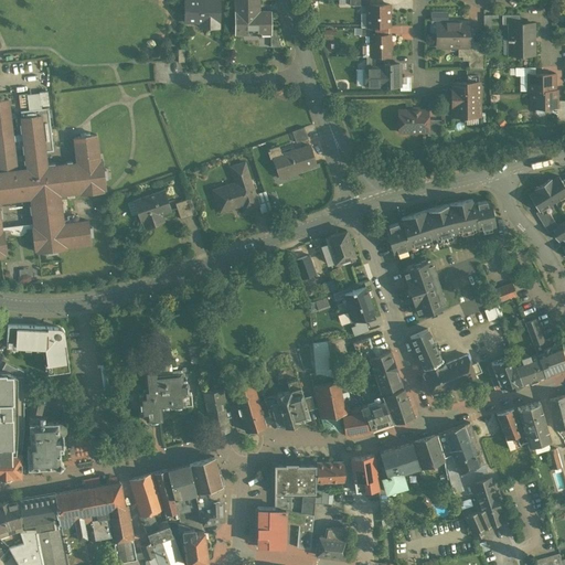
[(219,0),(184,0),(184,21),(209,21),(209,28),(219,28),(219,0)]
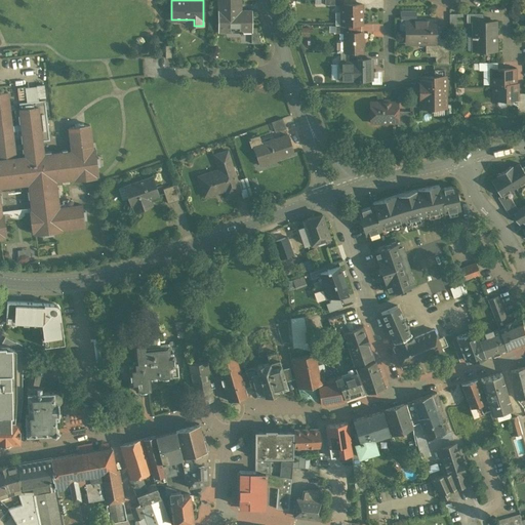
[(240,0),(217,0),(218,32),(240,32),(240,33),(242,33),(242,32),(251,32),(252,32),(252,28),(252,9),(241,9),(240,0)]
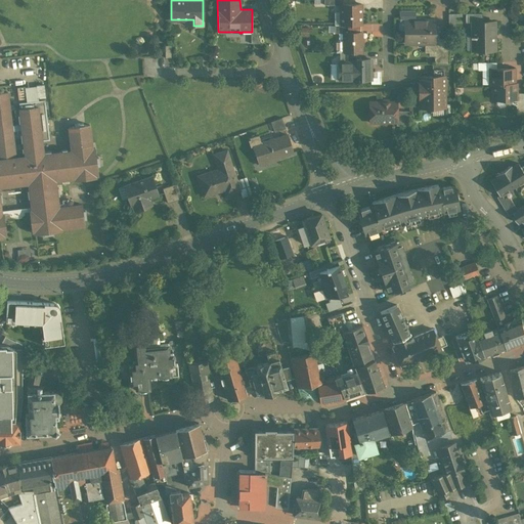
[(343,3),(341,3),(341,4),(341,24),(348,24),(361,24),(361,3),(343,3)]
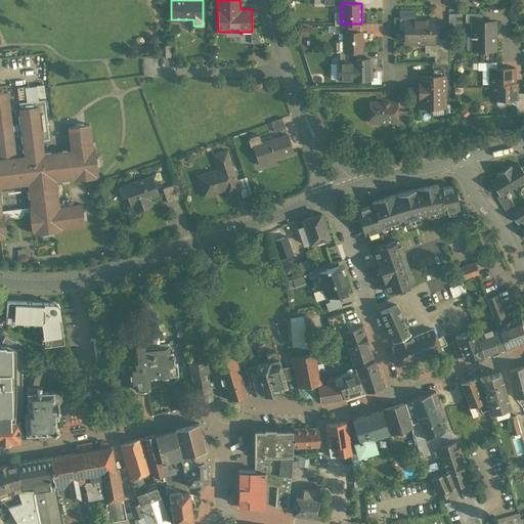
[(483,12),(466,13),(467,22),(473,22),(473,20),(483,20),(483,12)]
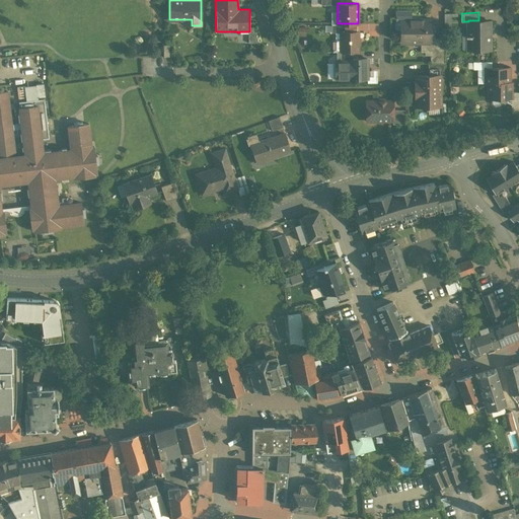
[(431,19),(400,20),(400,43),(409,43),(411,45),(423,44),(424,43),(430,43),(431,43),(431,39),(431,19)]
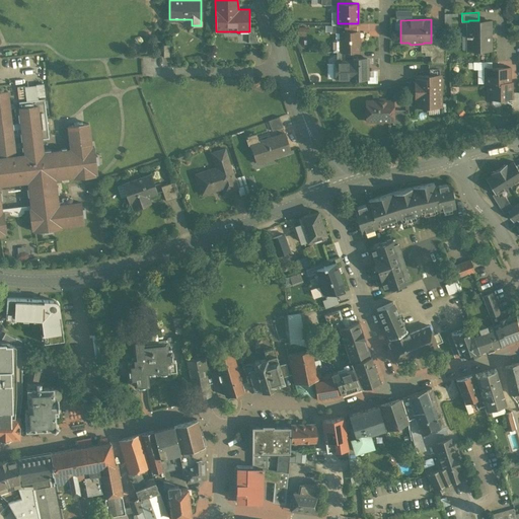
[(478,20),(468,20),(468,21),(468,34),(466,34),(466,38),(468,36),(467,49),(491,49),(491,21),(478,20)]
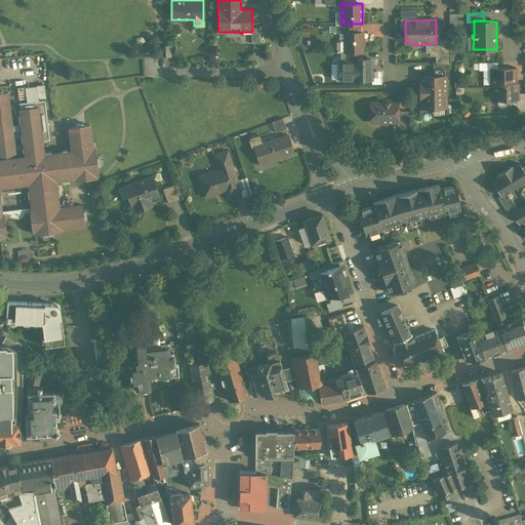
[(341,24),(335,25),(335,33),(345,33),(345,32),(349,32),(349,24),(341,24)]
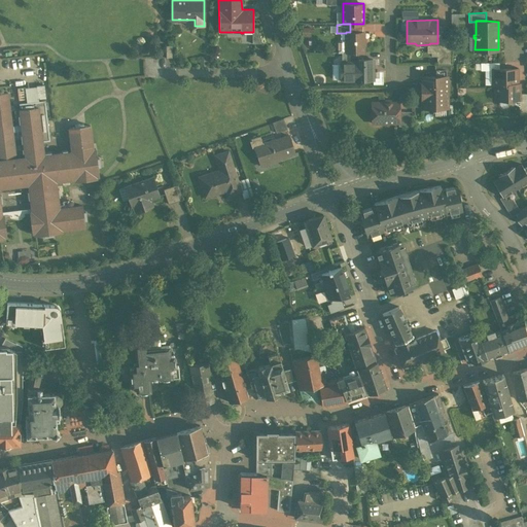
[(257,28),(253,28),(253,32),(252,32),(252,42),(261,42),(257,28)]
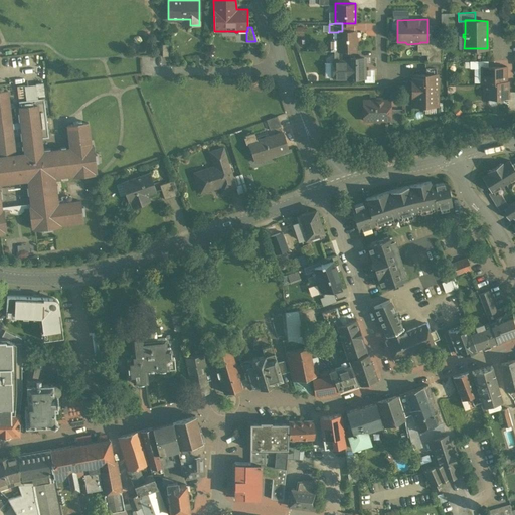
[(342,31),(338,31),(338,32),(338,50),(355,50),(355,44),(356,44),(356,37),(355,37),(355,31),(342,31)]
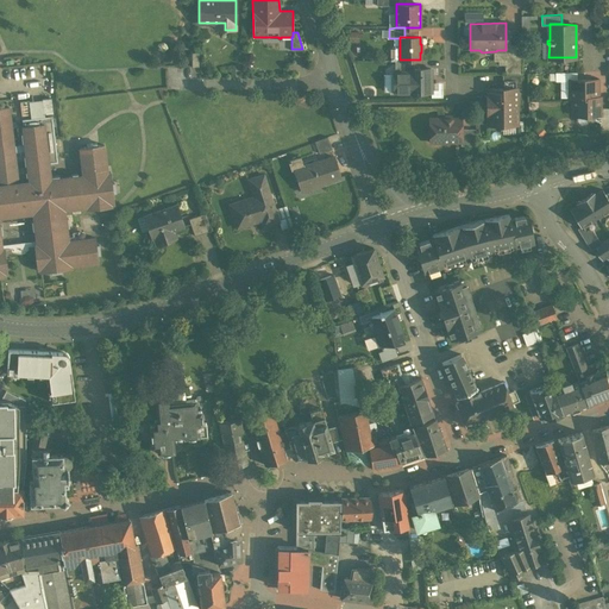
[(521,45),(506,45),(506,50),(504,50),(506,74),(520,74),(521,74),(521,45)]
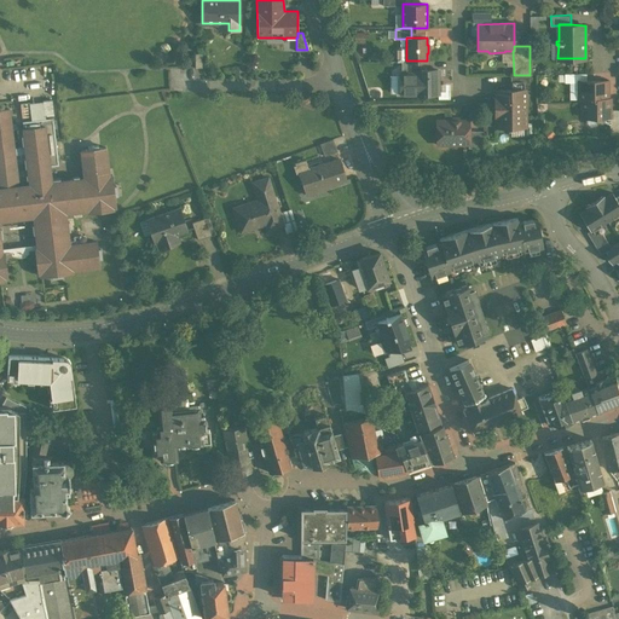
[(427,61),(406,61),(406,75),(415,74),(415,69),(427,69),(427,61)]
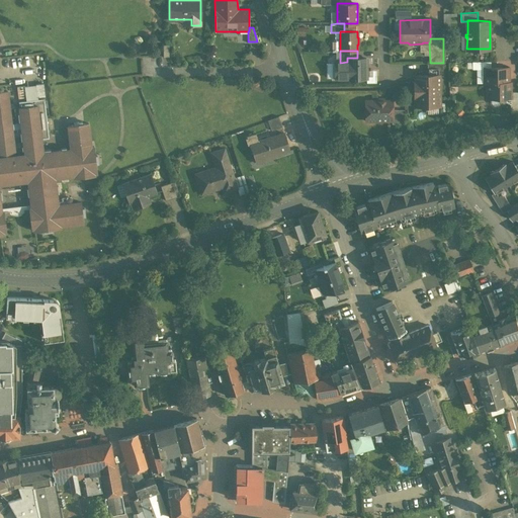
[(357,58),(347,58),(347,62),(347,79),(366,78),(366,58),(357,58)]
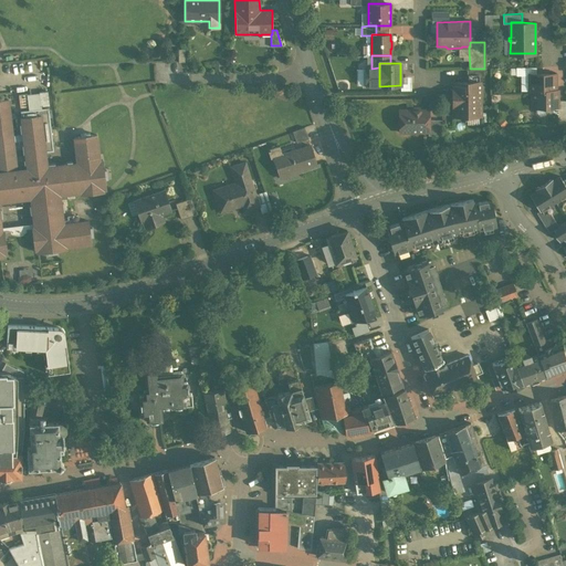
[(470,69),(467,69),(468,82),(480,82),(481,83),(483,83),(483,69),(470,69)]
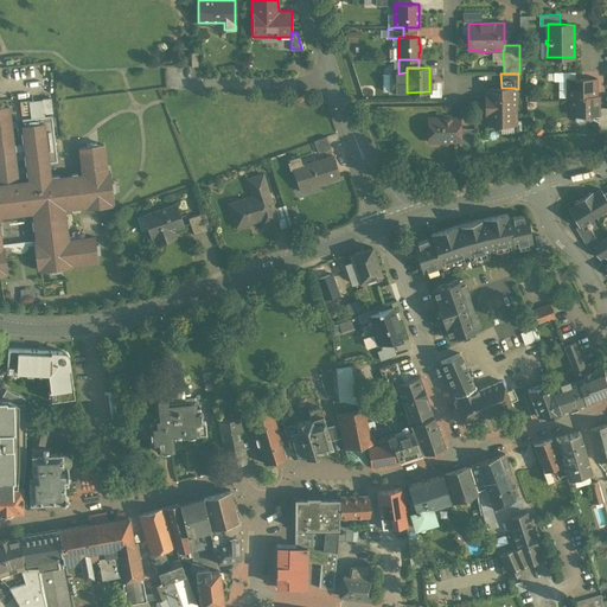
[(575,80),(568,80),(568,81),(568,97),(570,97),(570,115),(598,115),(598,108),(598,96),(595,96),(595,80),(575,80)]
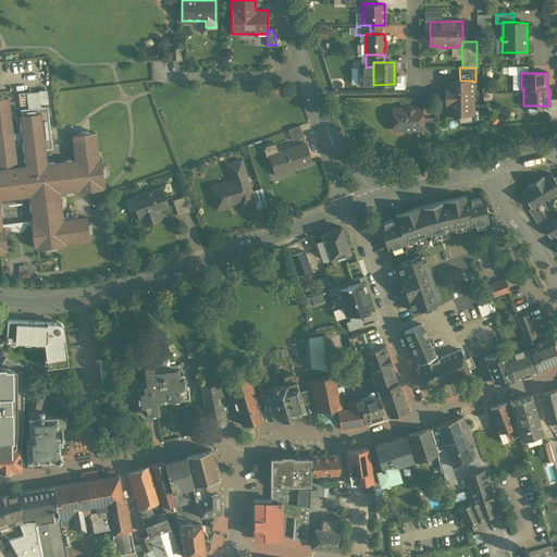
[(460,81),(445,81),(446,113),(473,113),(473,82),(472,81),(460,81)]
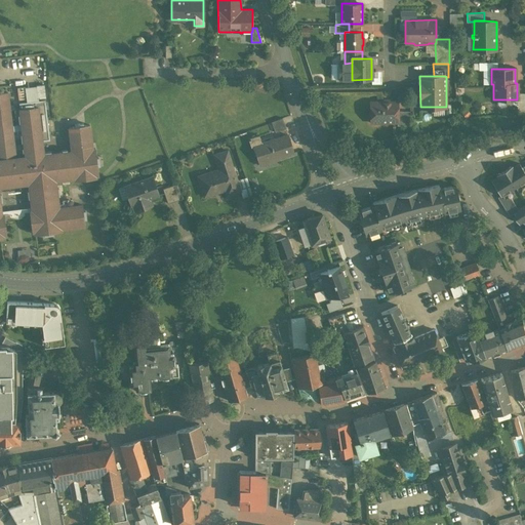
[(44,84),(36,85),(38,98),(46,97),(44,84)]
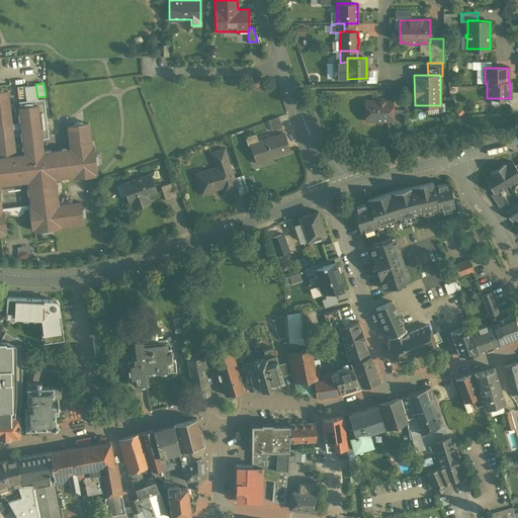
[(25,85),(17,86),(18,98),(26,97),(25,85)]
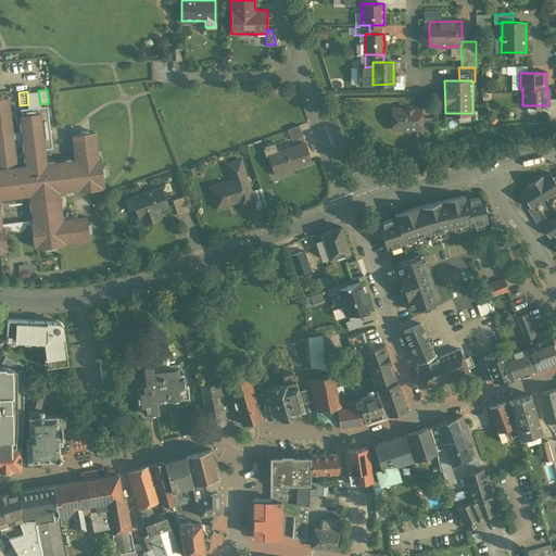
[(53,161),(46,162),(45,149),(52,148),(48,105),(20,109),(23,131),(12,133),(8,97),(0,98),(0,252),(4,252),(4,249),(7,249),(4,227),(1,227),(0,214),(0,213),(2,213),(1,205),(0,204),(0,196),(0,198),(11,197),(12,198),(27,197),(27,194),(28,194),(28,191),(30,191),(32,201),(29,202),(30,210),(33,210),(34,223),(32,224),(34,245),(37,244),(37,248),(47,247),(47,249),(55,248),(55,245),(65,244),(65,241),(90,238),(89,231),(91,231),(90,223),(88,223),(87,216),(62,219),(61,207),(63,206),(62,199),(60,199),(59,188),(61,188),(61,190),(67,189),(67,192),(72,191),(72,189),(79,188),(80,191),(101,188),(101,186),(104,185),(103,175),(105,175),(104,166),(102,166),(101,156),(98,158),(95,131),(88,133),(88,130),(79,131),(79,134),(73,135),(76,160),(71,161),(71,159),(65,159),(66,161),(54,163),(53,161)]
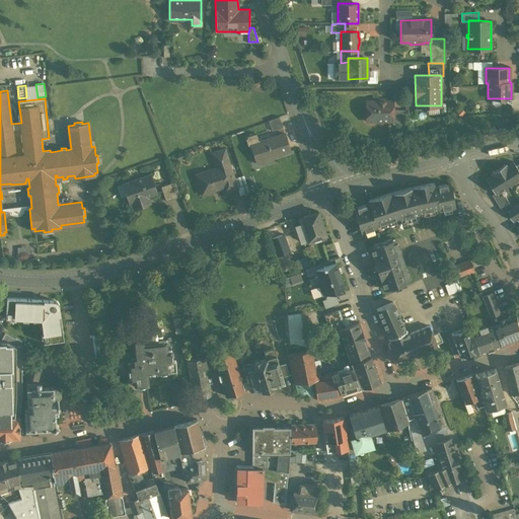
[(384,98),(379,98),(378,99),(378,100),(366,100),(366,115),(374,115),(374,118),(377,121),(392,121),(393,121),(393,109),(393,100),(385,100),(385,99),(384,98)]
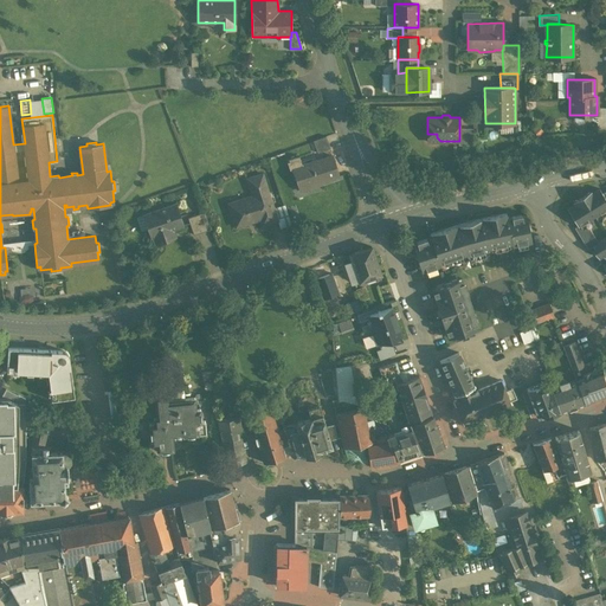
[(474,128),(459,128),(459,141),(458,141),(458,144),(474,144),(474,128)]
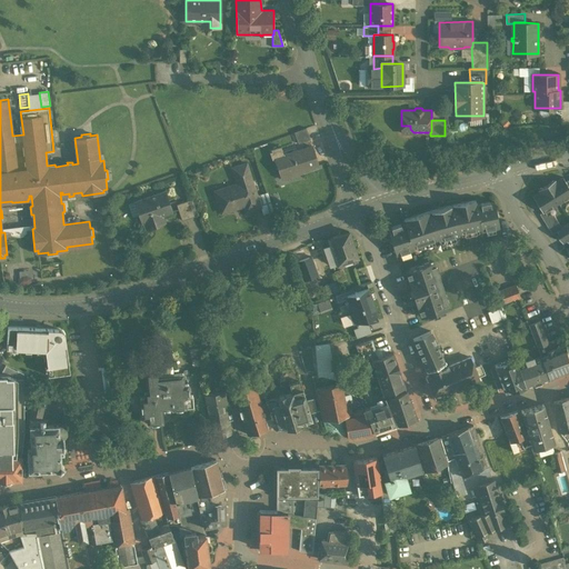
[(306,128),(295,132),(298,143),(310,139),(306,128)]
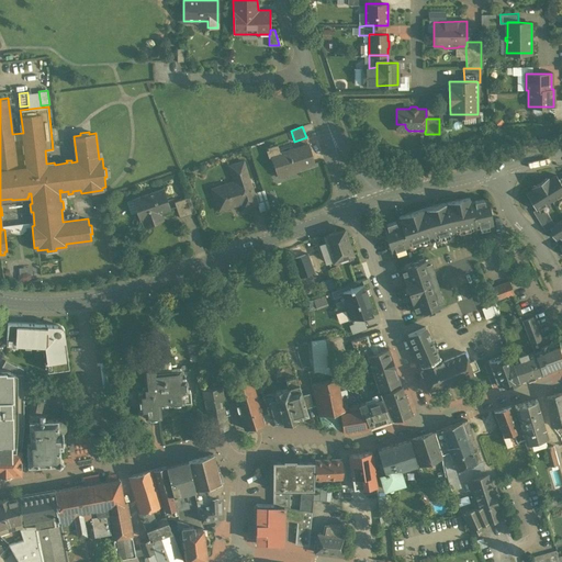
[(280,153),(271,156),(271,157),(274,165),(278,164),(281,173),(298,169),(298,170),(299,169),(299,167),(314,163),(308,144),(280,153)]
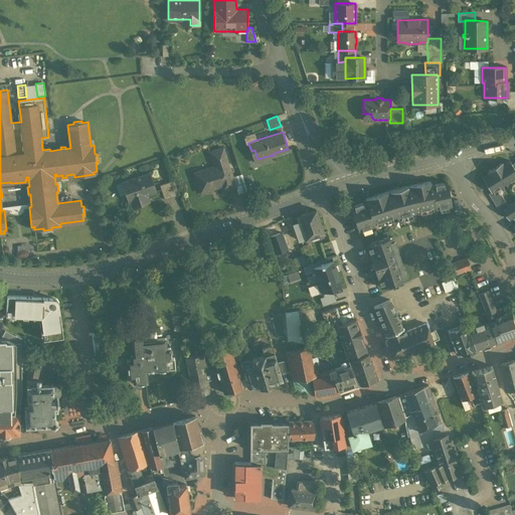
[(254,133),(243,136),(246,144),(248,144),(248,143),(256,140),(254,133)]
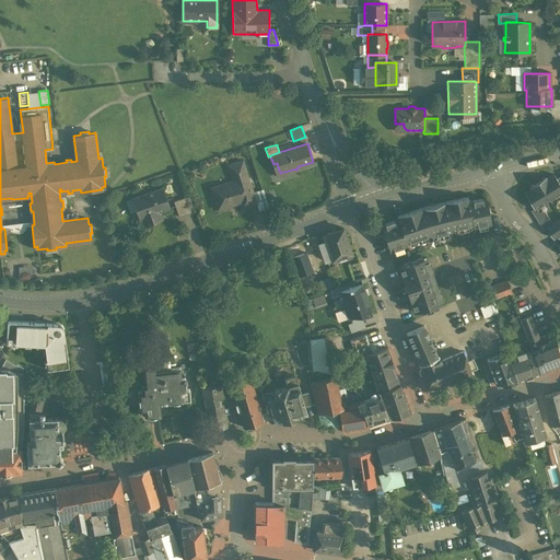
[(234,181),(211,188),(218,209),(241,202),(242,207),(242,208),(256,202),(253,193),(243,161),(229,165),(234,181)]
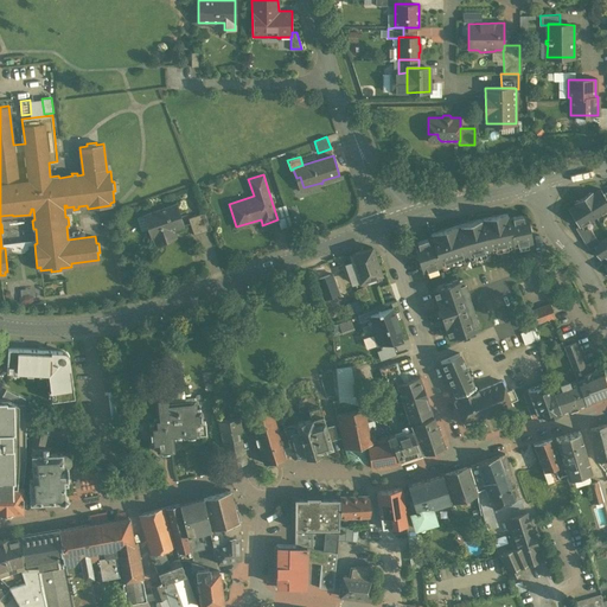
[(575,204),(568,209),(579,227),(606,209),(606,200),(604,195),(600,189),(593,193),(592,191),(574,202),(575,204)]
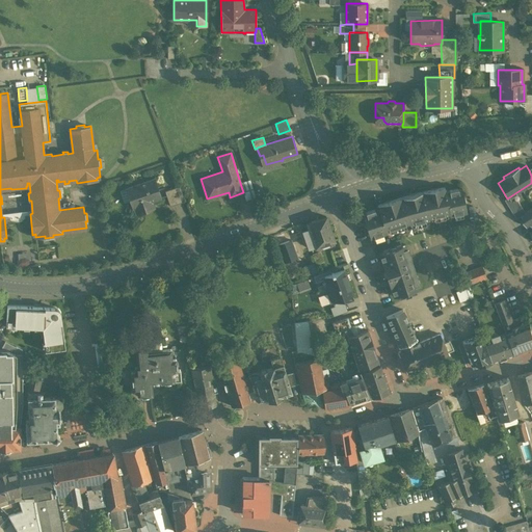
[(155,180),(127,188),(134,208),(135,208),(137,214),(147,210),(145,207),(154,204),(153,202),(161,198),(155,180)]
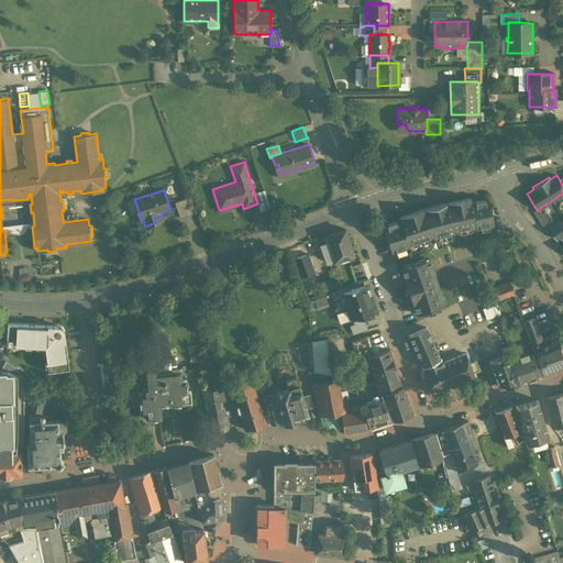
[(264,190),(254,194),(257,203),(261,212),(271,209),(264,190)]
